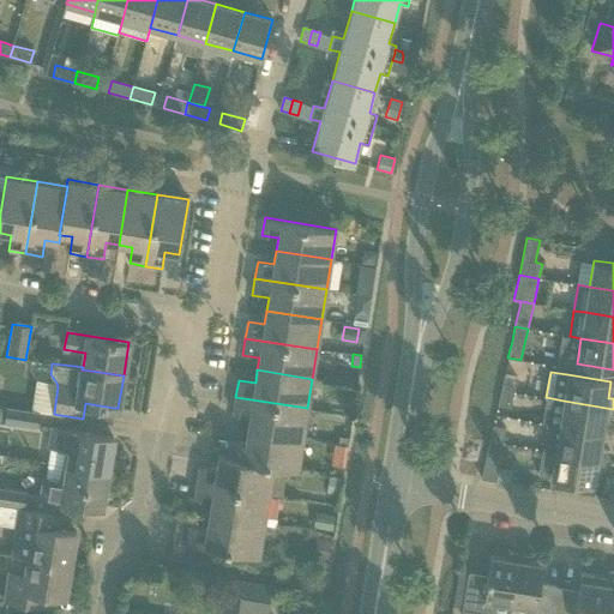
[(517,378),(504,375),(500,390),(513,392),(517,378)]
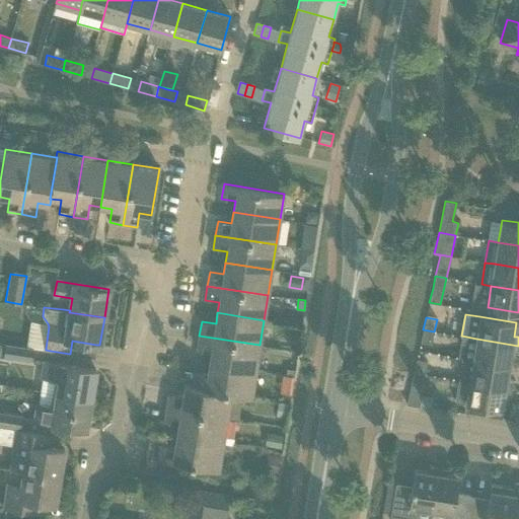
[(434,331),(423,329),(421,342),(431,344),(434,331)]
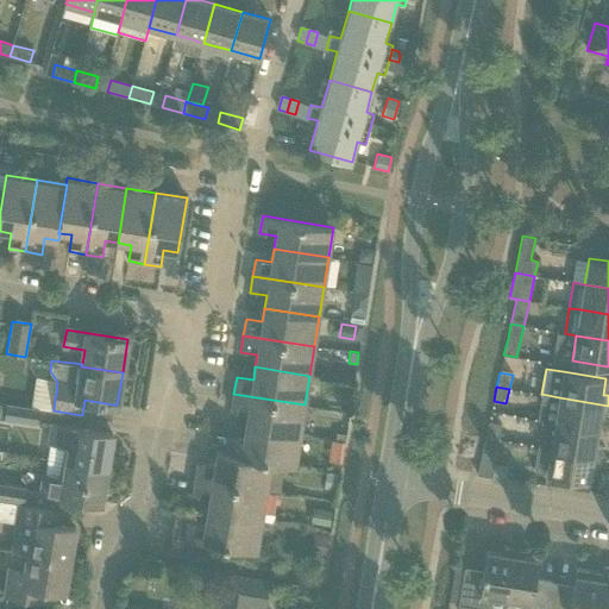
[(305,405),(233,394),(231,410),(248,413),(245,426),(300,434),(305,405)]
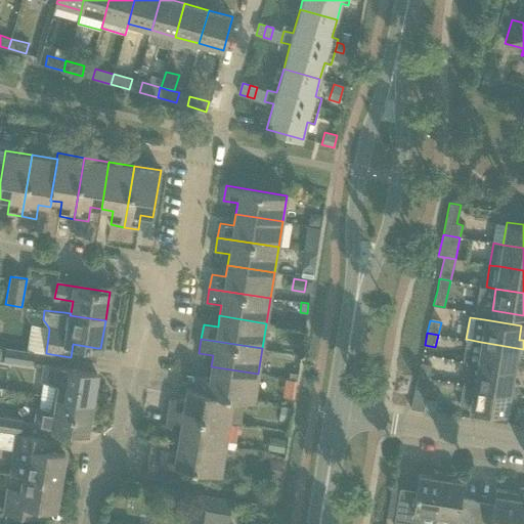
[(481,342),(478,363),(514,369),(516,355),(522,356),(523,349),(481,342)]
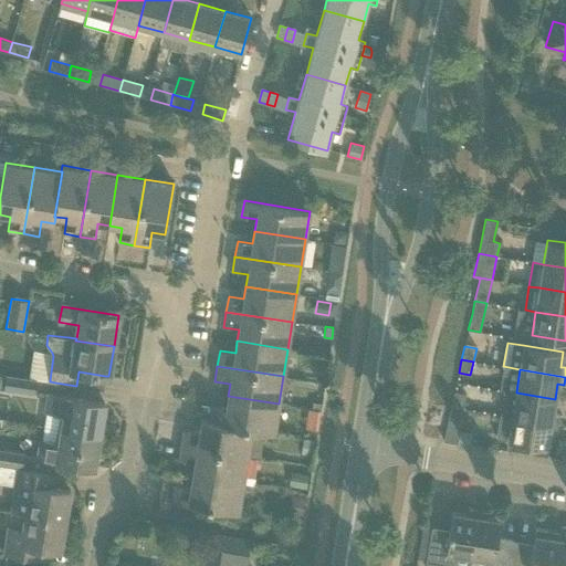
[(34,395),(37,379),(6,375),(3,390),(34,395)]
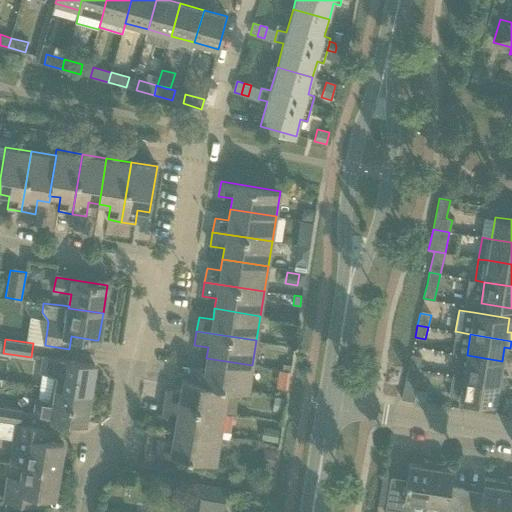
[(502,361),(467,355),(456,354),(453,375),(454,375),(504,383),(506,375),(500,374),(502,361)]
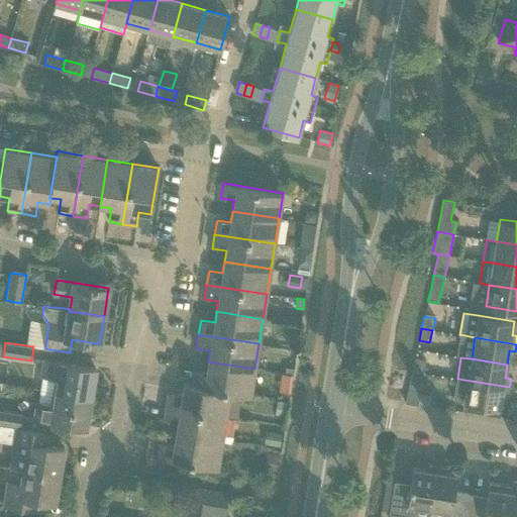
[(415,358),(412,371),(422,373),(425,360),(415,358)]
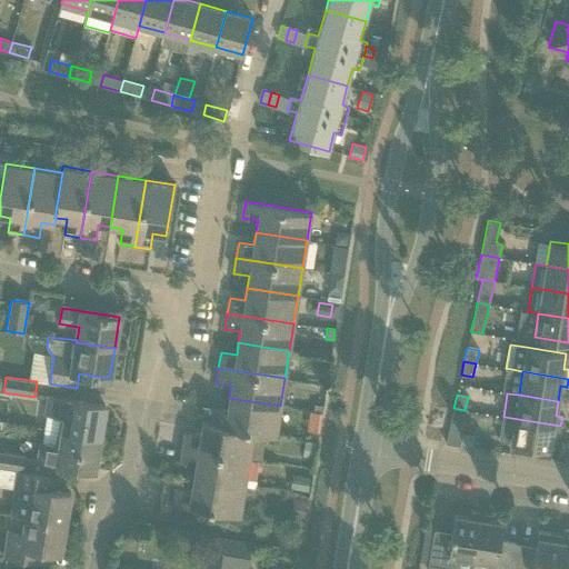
[(61,432),(100,438),(105,406),(49,396),(47,412),(65,416),(61,432)]
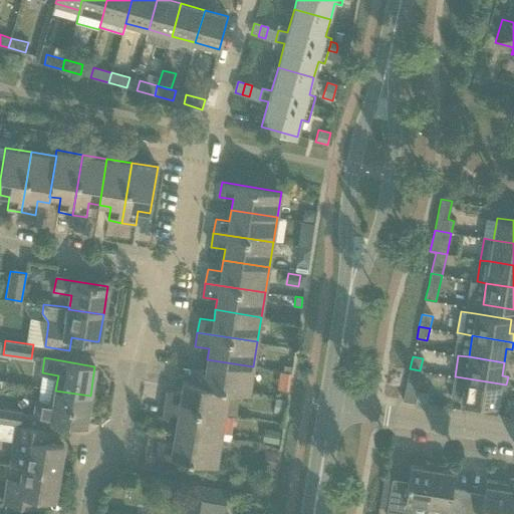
[(192,368),(190,381),(189,382),(229,389),(229,390),(249,393),(253,366),(207,359),(206,370),(192,368)]
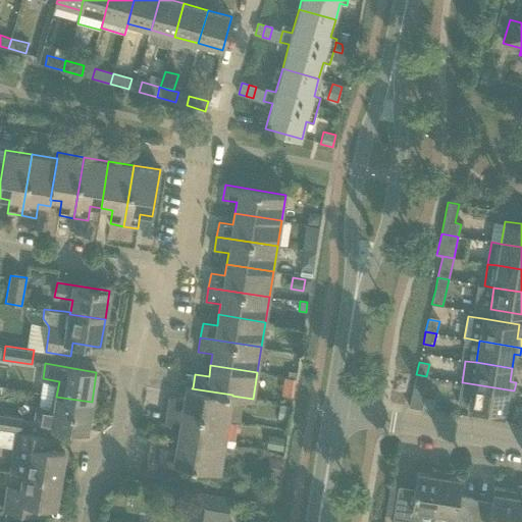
[(416,374),(413,386),(424,389),(426,376),(416,374)]
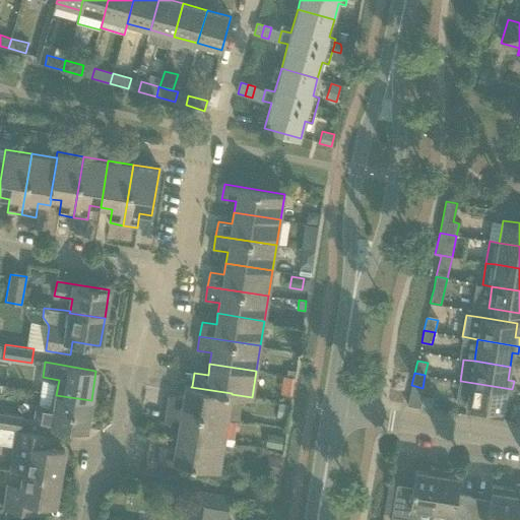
[(283,376),(280,393),(290,395),(291,391),(294,380),(294,378),(286,376),(283,376)]
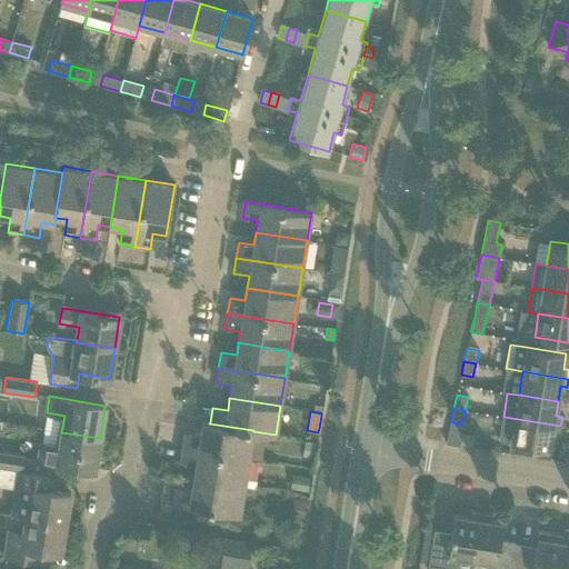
[(560,426),(505,417),(500,441),(550,449),(552,433),(559,435),(560,426)]
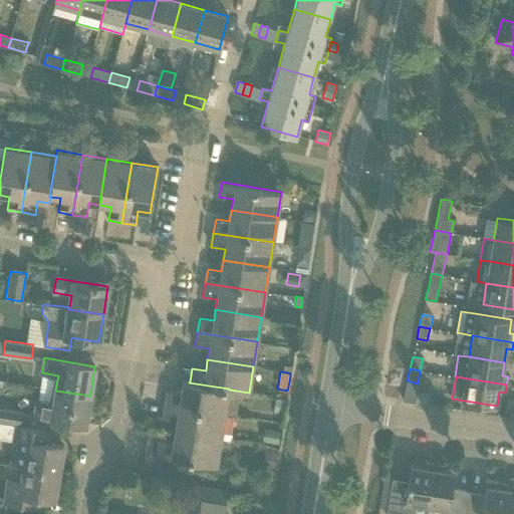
[(189,382),(190,381),(183,380),(181,392),(168,390),(165,404),(225,414),(229,390),(229,389),(189,382)]
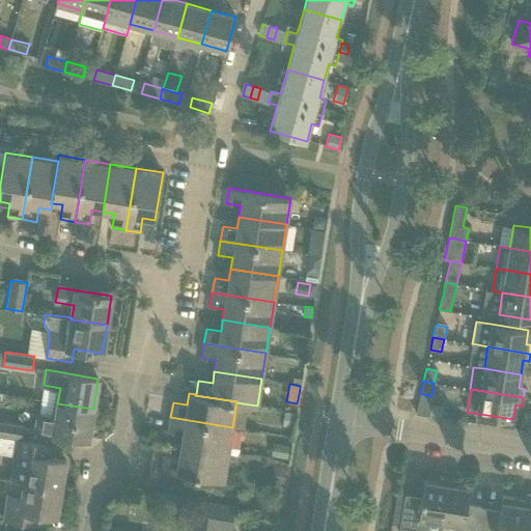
[(420,393),(416,412),(427,414),(431,396),(420,393)]
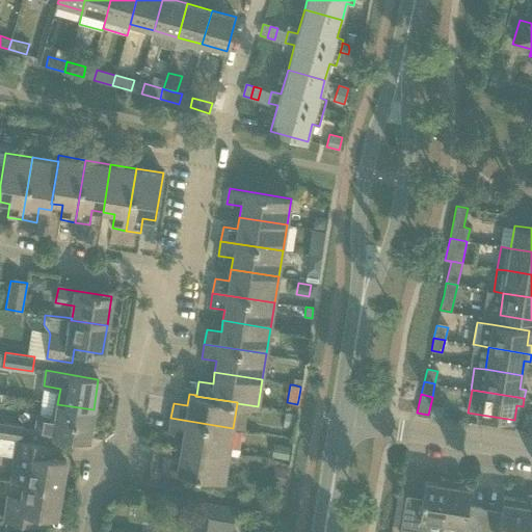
[(94,409),(57,404),(55,418),(38,415),(35,429),(88,439),(94,409)]
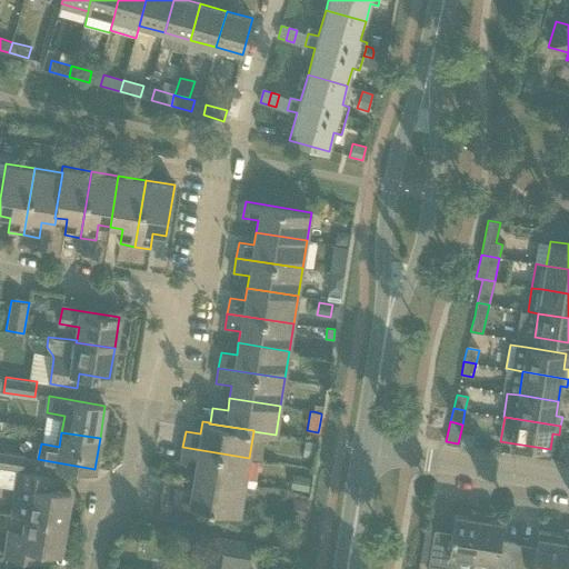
[(305,442),(302,456),(315,458),(317,443),(305,442)]
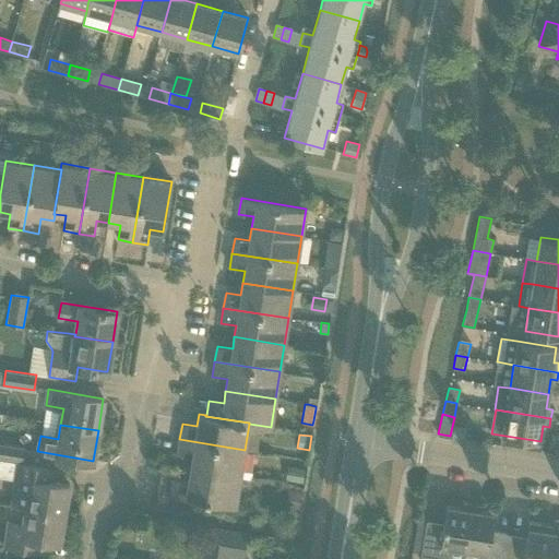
[(245,450),(179,439),(177,454),(192,456),(190,470),(240,477),(245,450)]
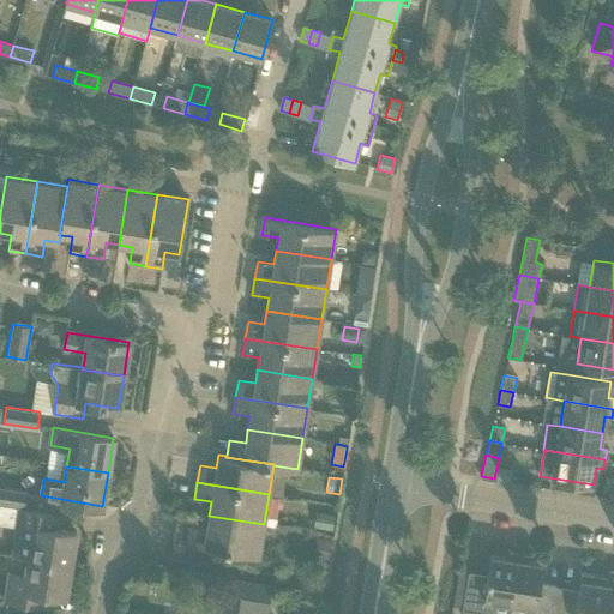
[(0,505),(20,509),(24,509),(26,492),(0,487),(0,505)]
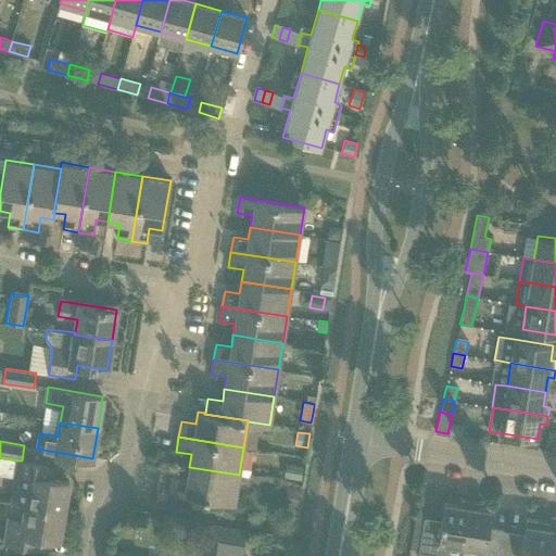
[(53,466),(22,460),(19,460),(12,502),(25,504),(64,510),(68,482),(51,479),(53,466)]
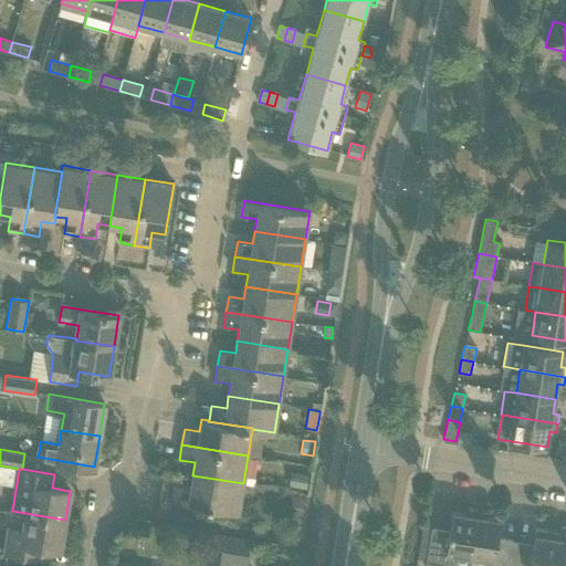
[(291,472),(289,485),(305,489),(308,474),(291,472)]
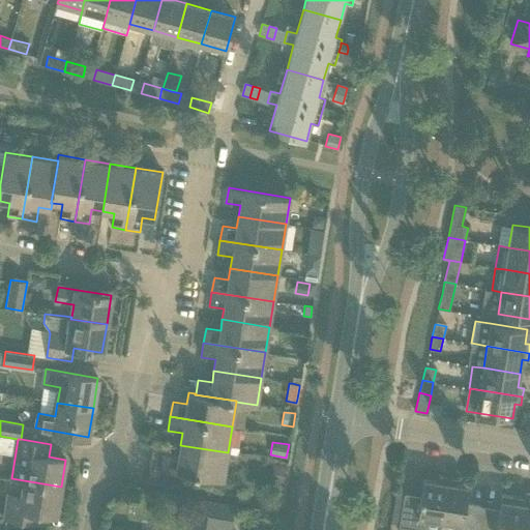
[(228,452),(180,445),(178,457),(164,453),(162,469),(224,478),(228,452)]
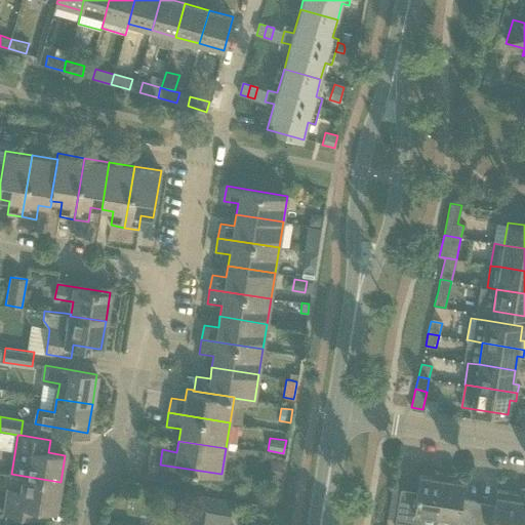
[(271,459),(268,477),(280,479),(283,461),(271,459)]
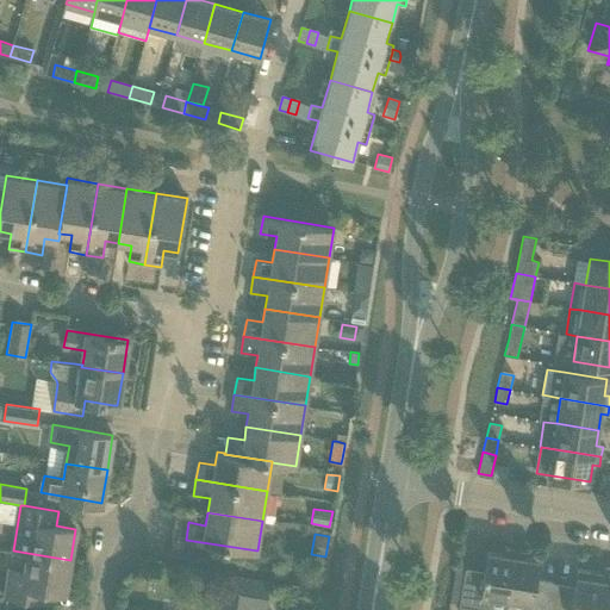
[(465,568),(460,601),(458,609),(483,609),(490,605),(491,597),(506,599),(515,549),(505,548),(504,555),(487,552),(484,571),(465,568)]
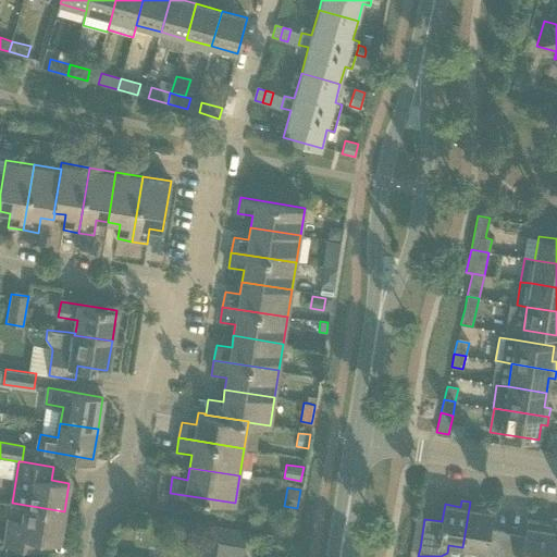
[(478,503),(470,502),(462,547),(477,549),(474,556),(503,556),(507,532),(490,529),(493,512),(477,509),(478,503)]
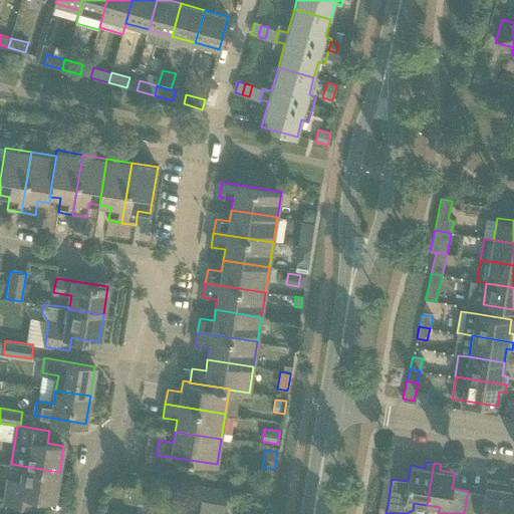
[(59,472),(23,466),(21,482),(8,480),(4,504),(37,509),(39,497),(55,500),(59,472)]
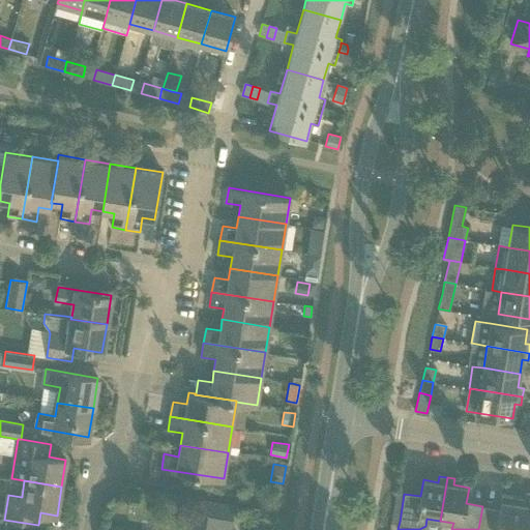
[(519,529),(524,498),(501,495),(499,509),(482,506),(478,529),(519,529)]
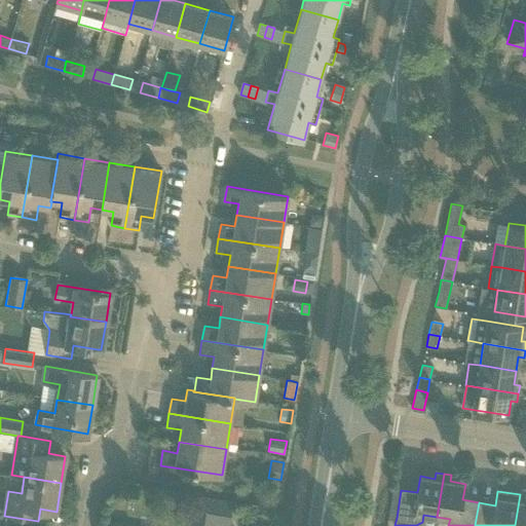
[(525,525),(525,495),(520,494),(515,525),(525,525)]
